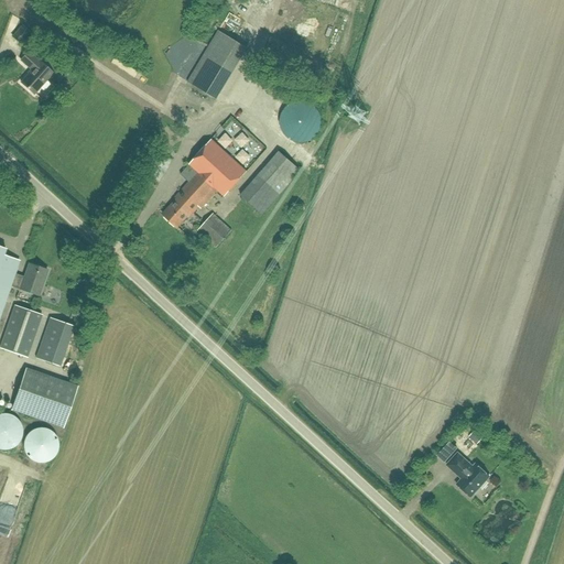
[(22,25),(18,32),(12,38),(19,43),(19,42),(25,47),(33,40),(26,34),(29,31),(22,25)]
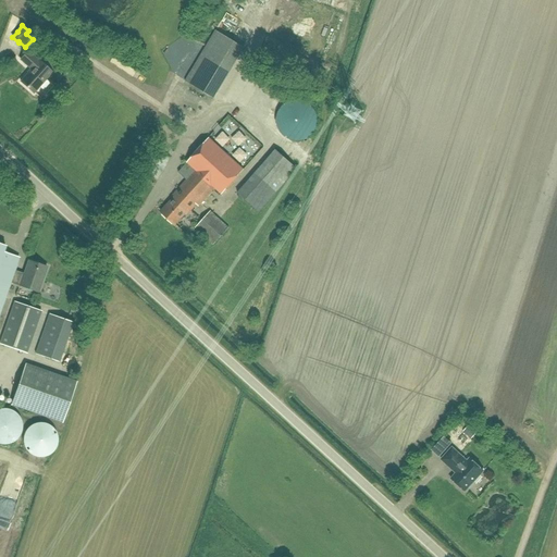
[(197,94),(199,90),(212,99),(244,48),(215,31),(205,48),(209,51),(205,59),(200,57),(184,82),(193,87),(190,89),(197,94)]
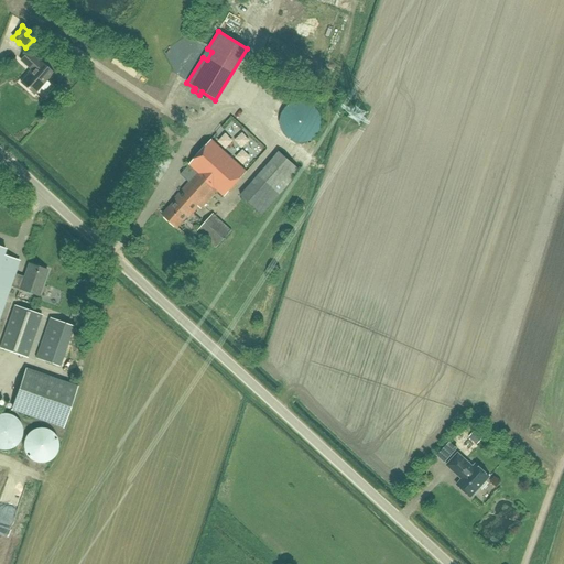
[(31,69),(20,83),(32,95),(52,73),(39,61),(39,62),(26,53),(20,60),(31,69)]
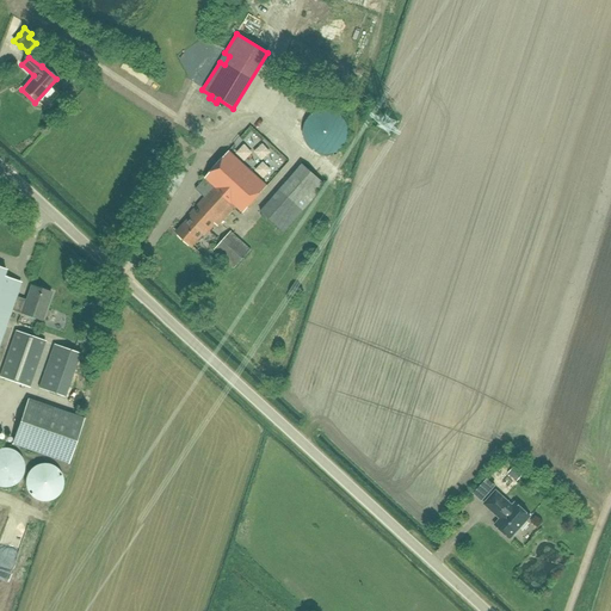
[(303,127),(302,133),(303,139),(306,144),(309,149),(315,153),(321,155),(327,155),(334,153),(339,149),(344,144),(346,139),(347,133),(346,127),(344,121),(339,116),(334,112),(327,110),(321,110),(315,112),(309,116),(306,121),(303,127)]
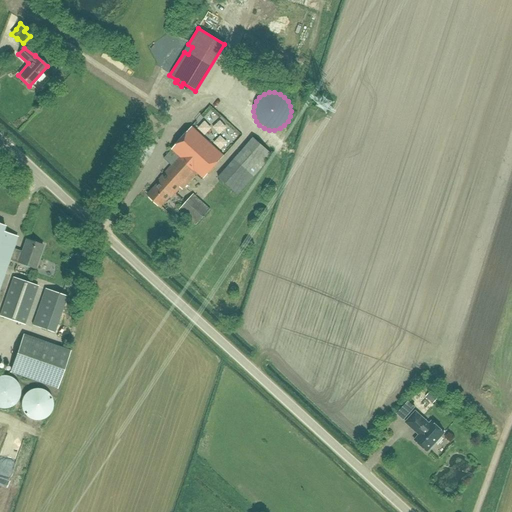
[(159,181),(147,196),(159,207),(171,195),(172,196),(180,188),(182,190),(197,174),(203,179),(223,157),(190,127),(170,150),(170,151),(163,159),(170,166),(158,180),(159,181)]
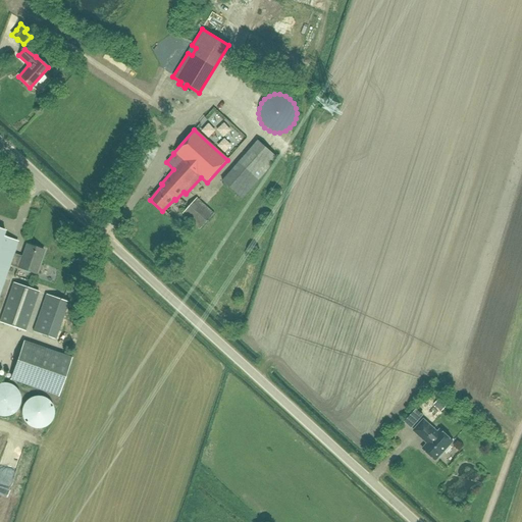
[(242,199),(258,180),(277,159),(258,141),(221,180),(242,199)]
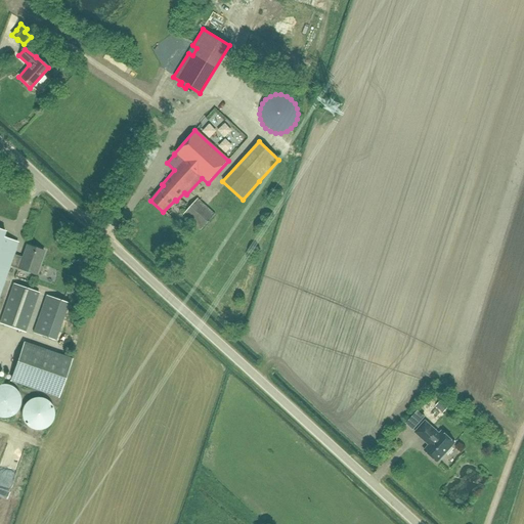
[(183,214),(201,230),(215,215),(198,199),(183,214)]
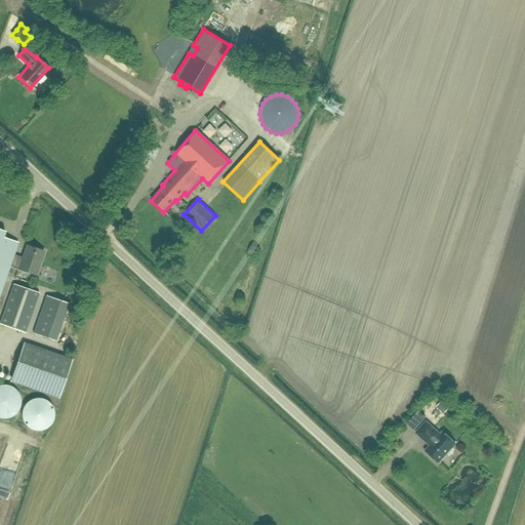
[(16,242),(2,238),(4,232),(0,230),(0,288),(8,266),(35,275),(43,251),(27,246),(23,257),(11,254),(16,242)]
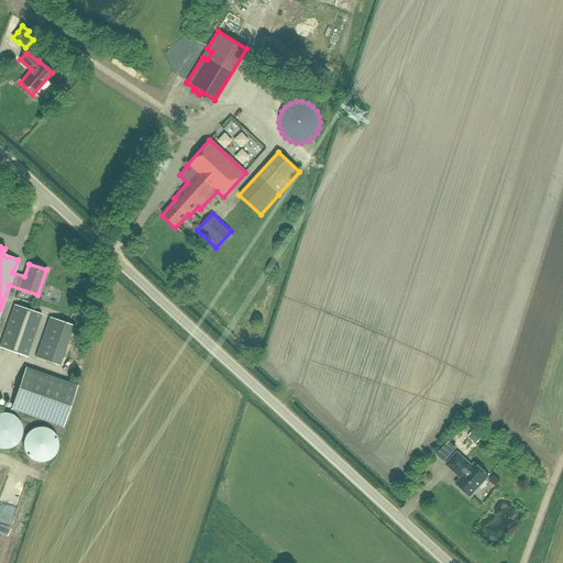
[(14,305),(0,344),(0,348),(26,356),(41,315),(14,305)]
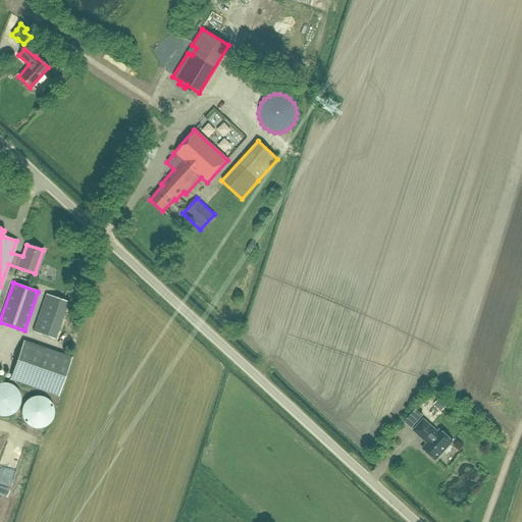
[(66,302),(46,295),(33,331),(53,340),(66,302)]
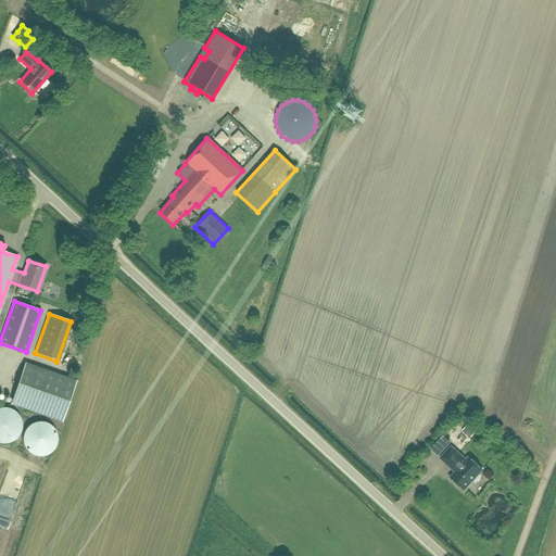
[(75,381),(24,363),(10,404),(61,421),(75,381)]
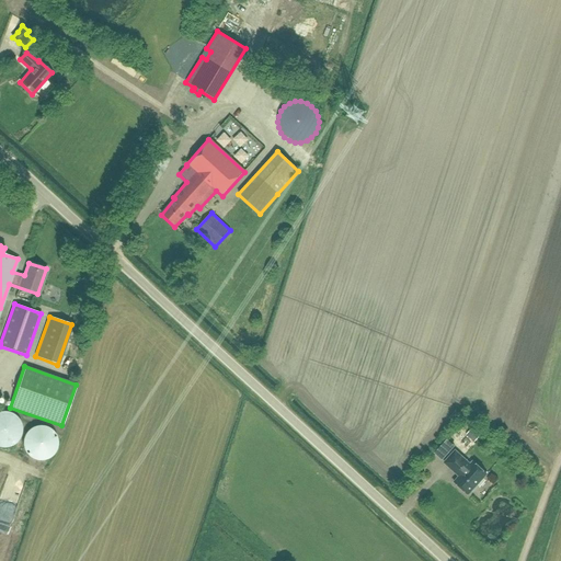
[(21,434),(22,428),(21,423),(18,419),(14,414),(9,412),(3,411),(0,411),(0,446),(3,447),(9,446),(14,444),(18,439),(21,434)]
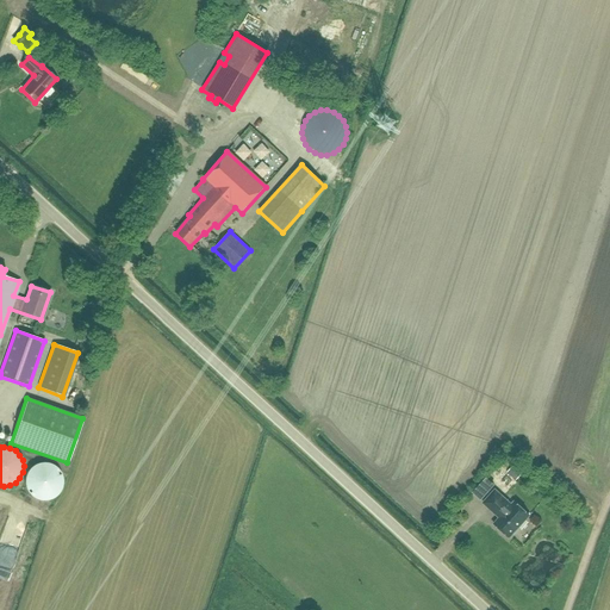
[(30,495),(35,499),(42,502),(49,502),(55,498),(61,493),(63,486),(64,480),(62,473),(58,468),(53,464),(45,462),(39,464),(32,467),(29,471),(25,477),(25,484),(26,490),(30,495)]
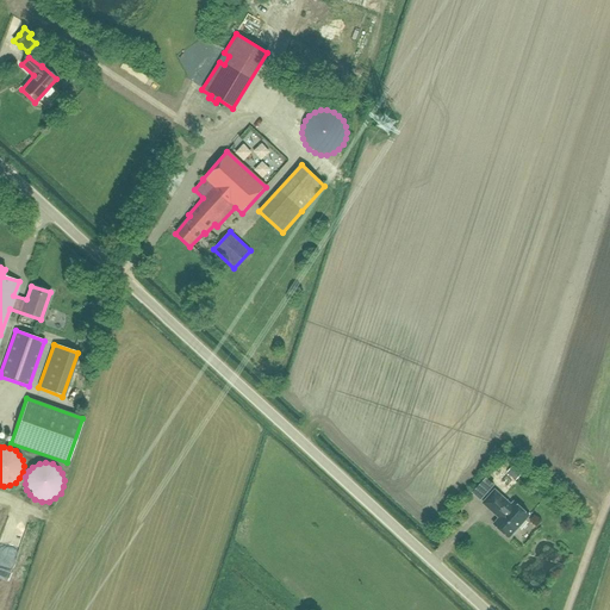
[(523,473),(514,466),(508,473),(517,481),(523,473)]
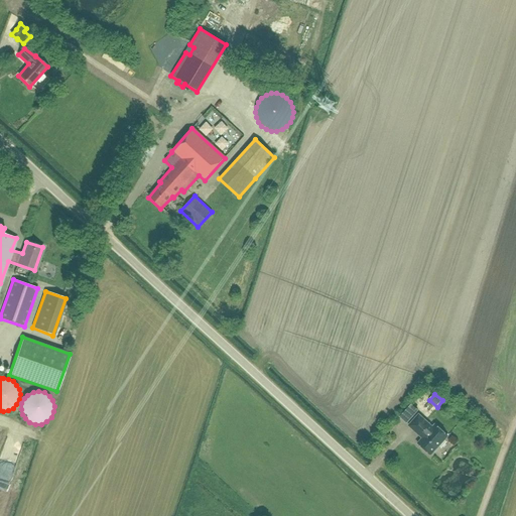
[(439,448),(438,446),(447,436),(434,424),(432,427),(418,414),(408,425),(422,438),(417,443),(430,456),(433,452),(435,453),(439,448)]
